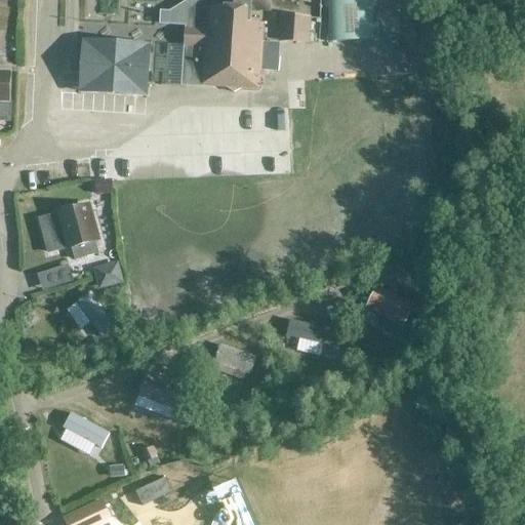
[(219,0),(219,7),(206,7),(206,8),(190,7),(189,30),(185,30),(184,46),(188,46),(185,83),(201,84),(201,86),(228,88),(233,94),(244,89),(259,90),(260,70),(278,72),(279,50),(263,49),(264,30),(250,29),(251,10),(270,12),(271,0),(219,0)]
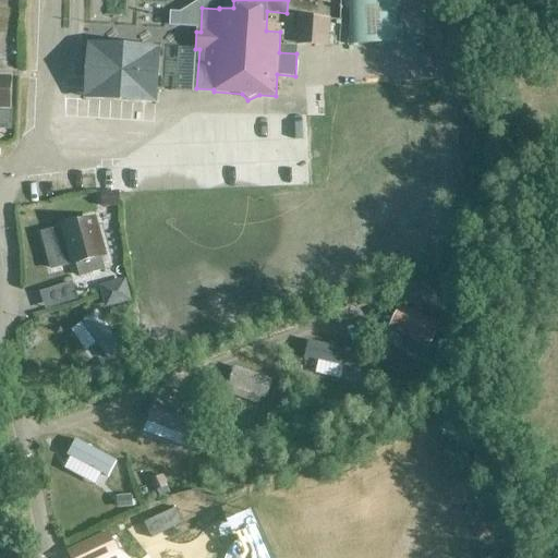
[(388,23),(398,34),(416,17),(405,7),(388,23)]
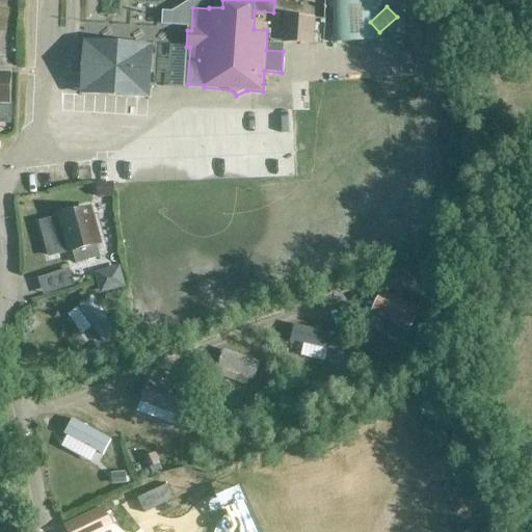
[(313,46),(315,19),(284,17),(283,44),(313,46)]
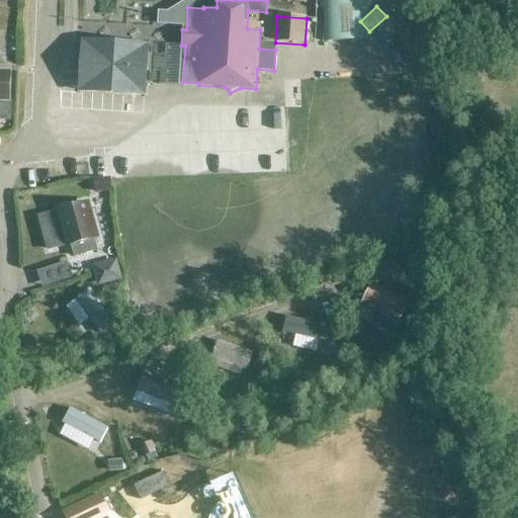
[(394,54),(387,27),(373,30),(379,57),(394,54)]
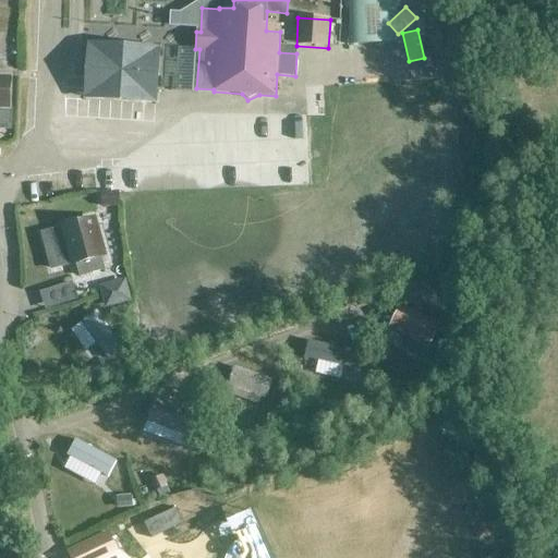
[(95,57),(92,97),(124,99),(124,88),(157,91),(157,88),(125,87),(126,59),(95,57)]
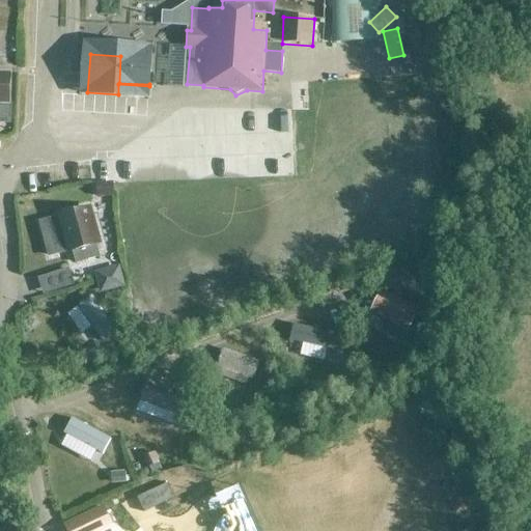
[(383,64),(363,65),(364,76),(384,75),(383,64)]
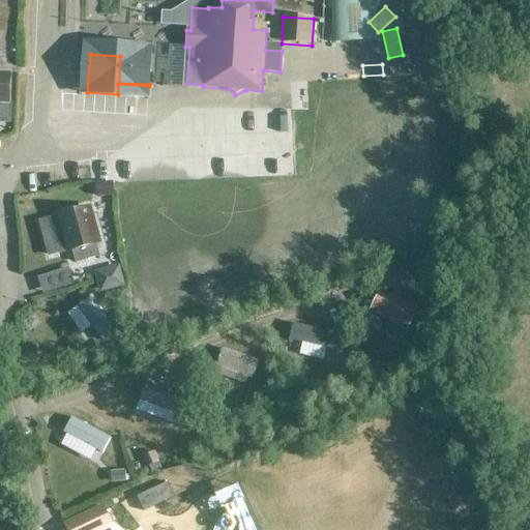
[(234,176),(234,188),(248,188),(248,176),(234,176)]
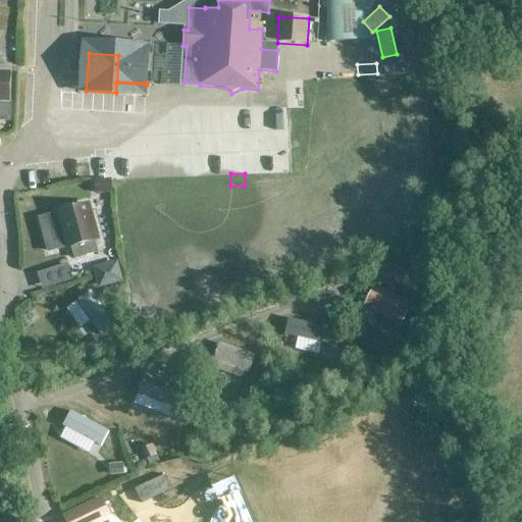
[(110,179),(96,180),(96,193),(110,192),(110,179)]
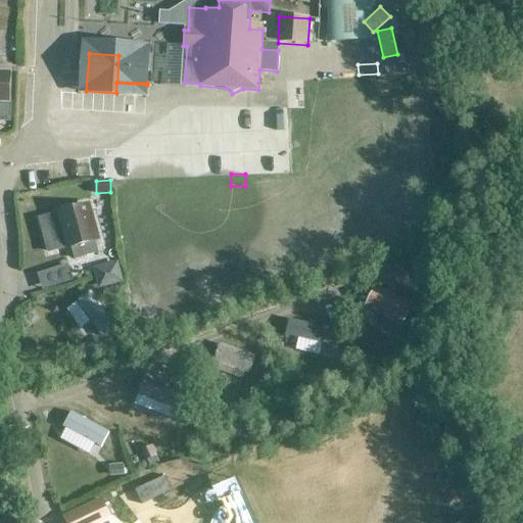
[(87,204),(37,219),(46,254),(70,247),(75,259),(97,252),(94,241),(97,240),(87,204)]
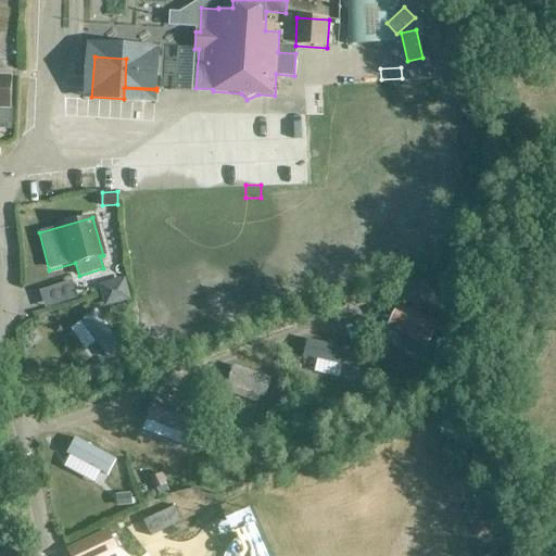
[(140,293),(160,292),(159,278),(139,280),(140,293)]
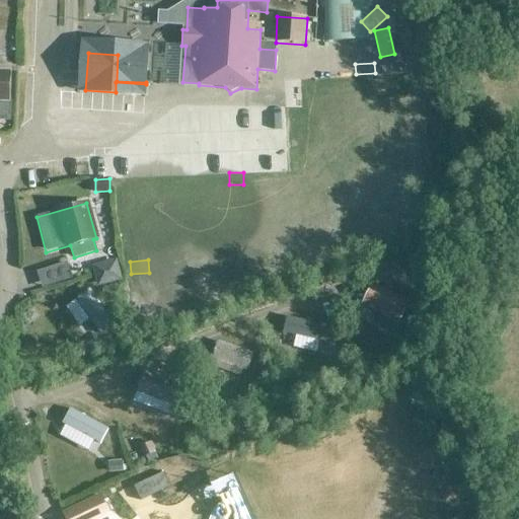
[(65,280),(64,267),(45,268),(46,282),(65,280)]
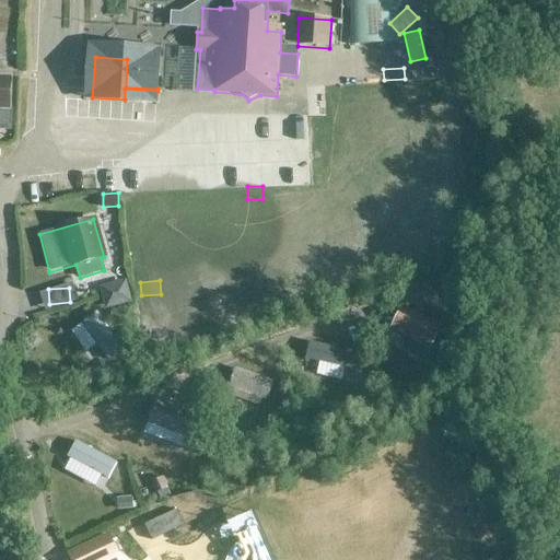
[(401,306),(388,333),(417,347),(412,356),(424,361),(429,352),(430,353),(442,327),(401,306)]
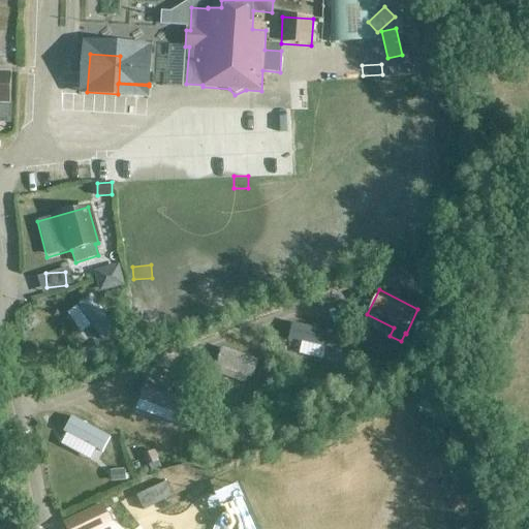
[(63,307),(76,331),(90,323),(99,341),(112,334),(89,293),(63,307)]
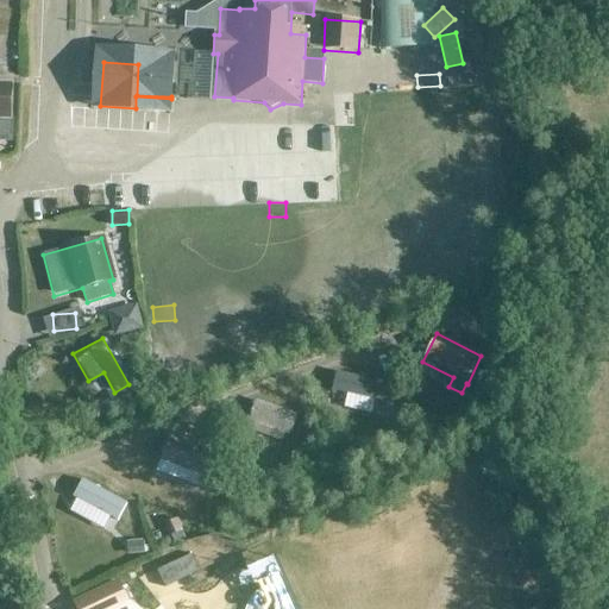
[(336,391),(356,396),(360,378),(339,374),(336,391)]
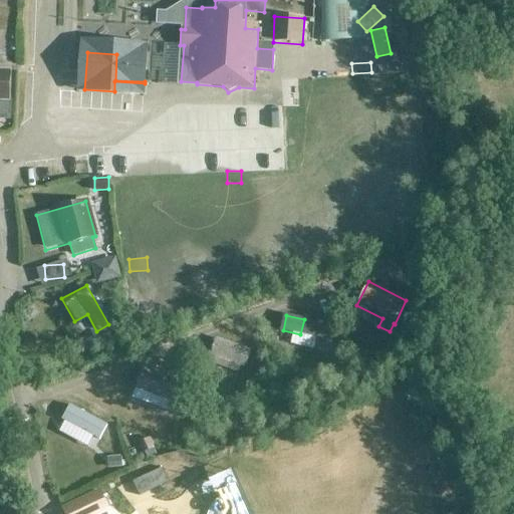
[(216,338),(207,364),(239,373),(241,367),(245,368),(250,351),(216,338)]
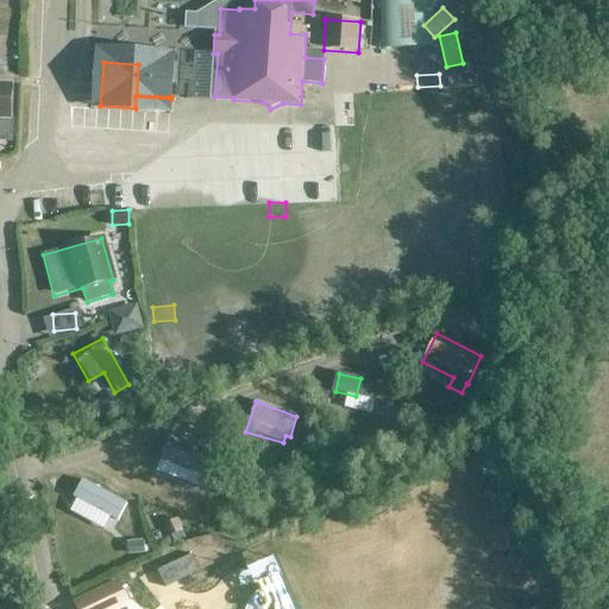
[(170,435),(162,459),(211,476),(218,453),(170,435)]
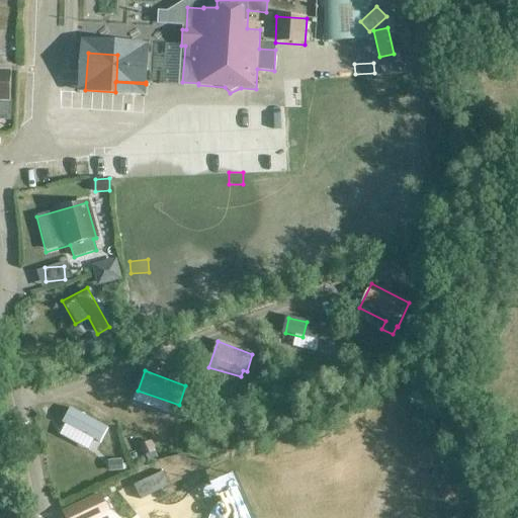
[(54,432),(96,450),(107,422),(65,405),(54,432)]
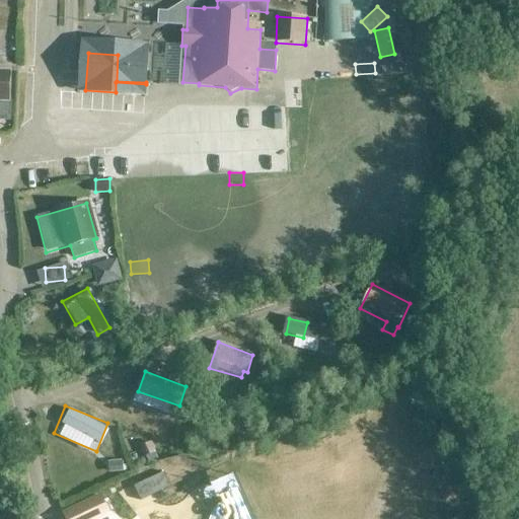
[(163,473),(134,487),(140,502),(170,488),(163,473)]
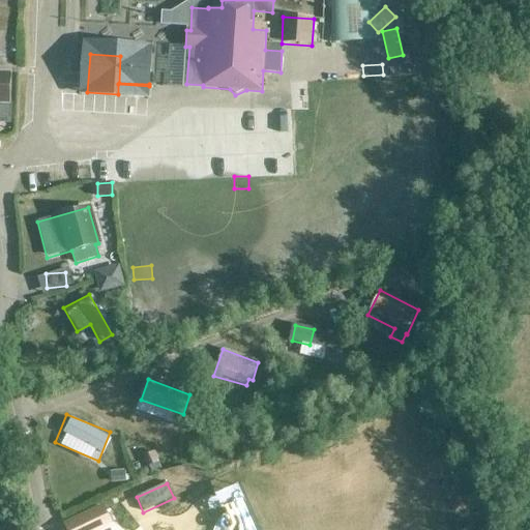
[(238,526),(249,521),(232,484),(221,490),(238,526)]
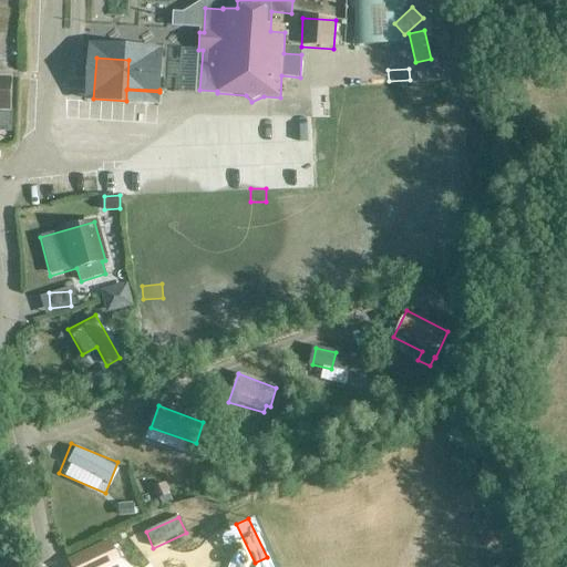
[(235,566),(224,526),(208,531),(218,566),(235,566)]
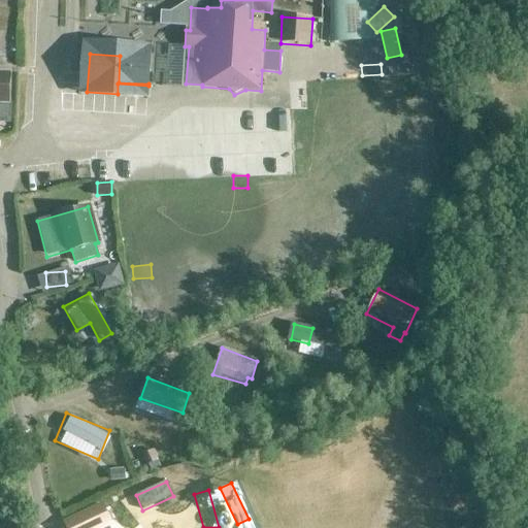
[(102,505),(65,524),(66,527),(102,527),(110,524),(102,505)]
